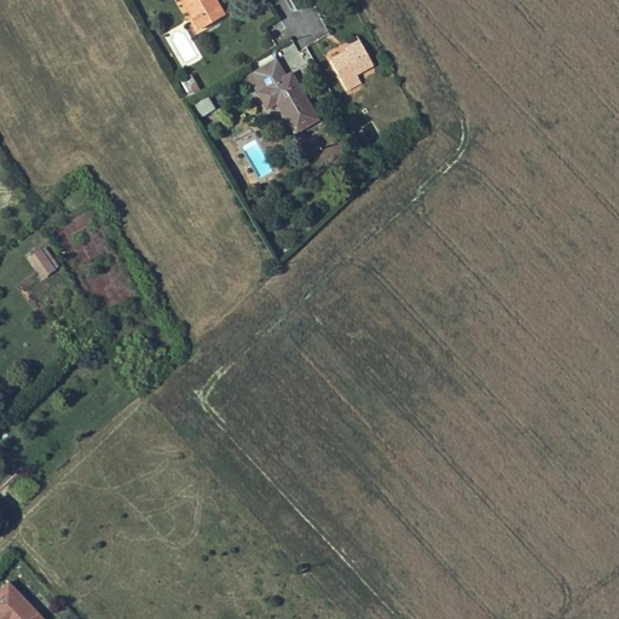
[(223,16),(214,0),(183,0),(198,28),(201,29),(223,16)]
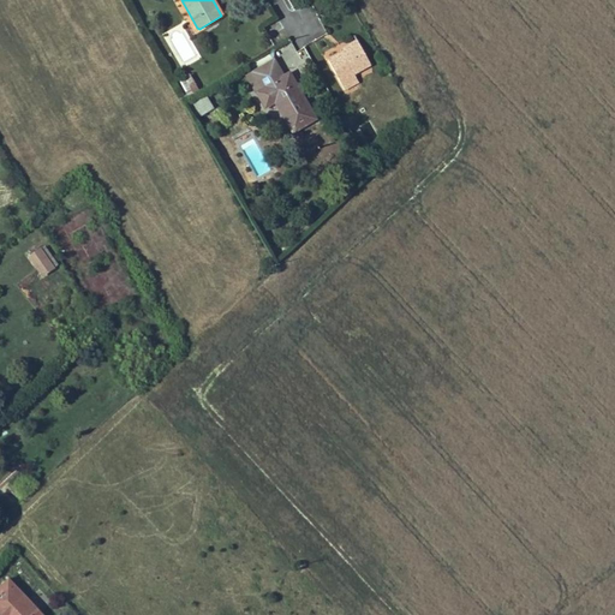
[(272,7),(254,16),(261,29),(278,19),(272,7)]
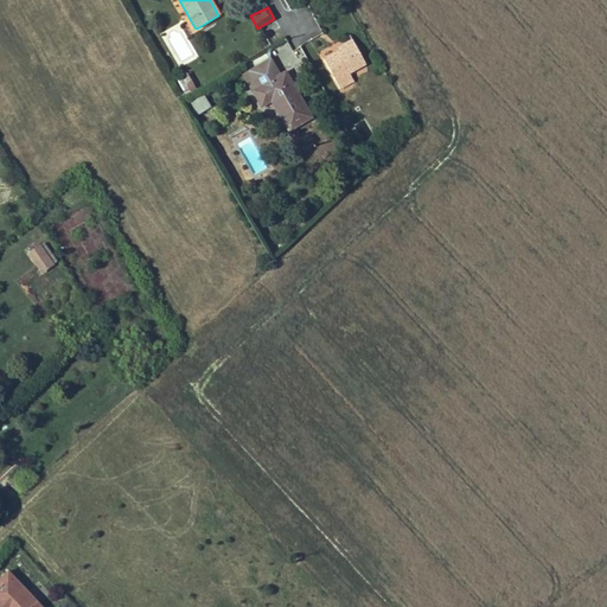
[(340,51),(355,43),(353,40),(339,46),(340,51)]
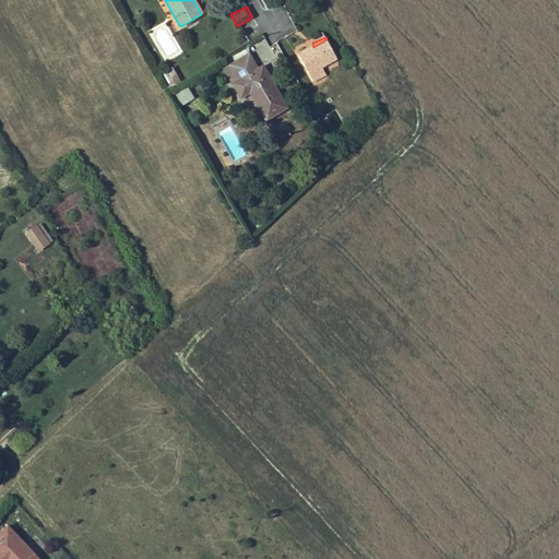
[(322,66),(337,59),(326,39),(313,47),(299,55),(313,81),(325,74),(322,66)]
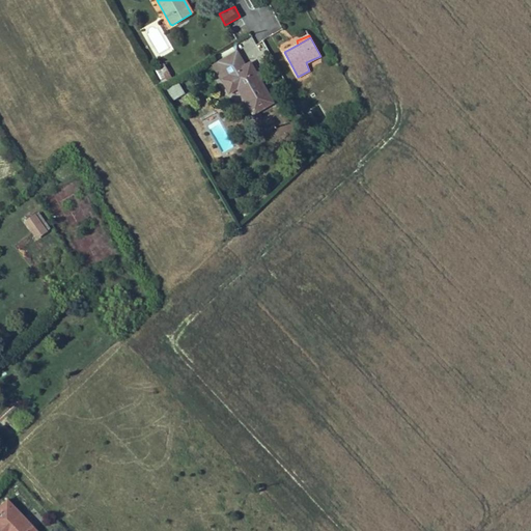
[(273,102),(258,77),(256,78),(248,64),(245,67),(236,53),(220,63),(227,78),(222,80),(229,92),(239,88),(253,113),(273,102)]
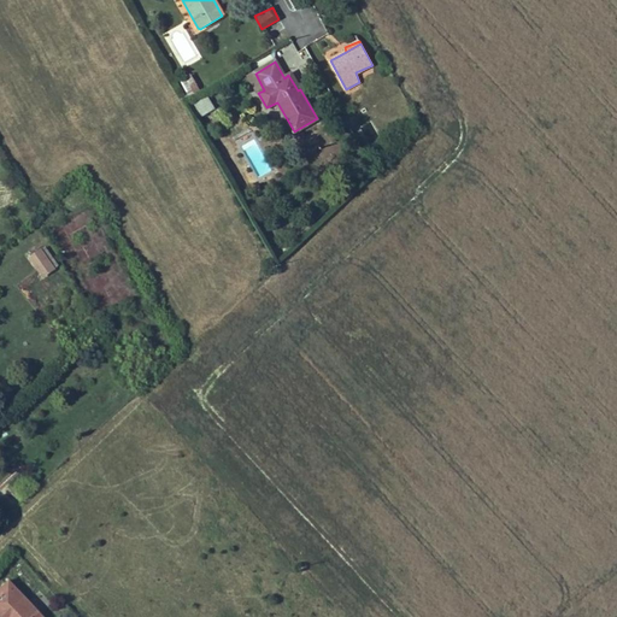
[(300,89),(291,74),(288,75),(298,90),(300,89)]
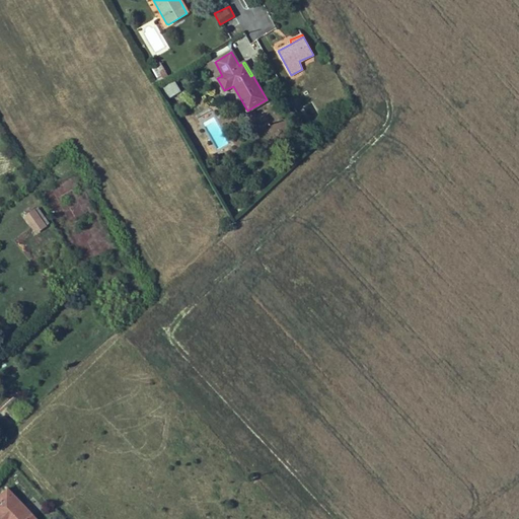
[(168,77),(160,63),(152,68),(160,82),(168,77)]
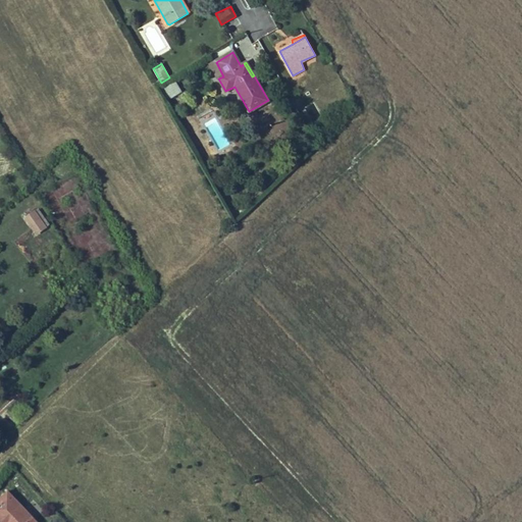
[(181,93),(174,81),(172,82),(161,88),(168,100),(181,93)]
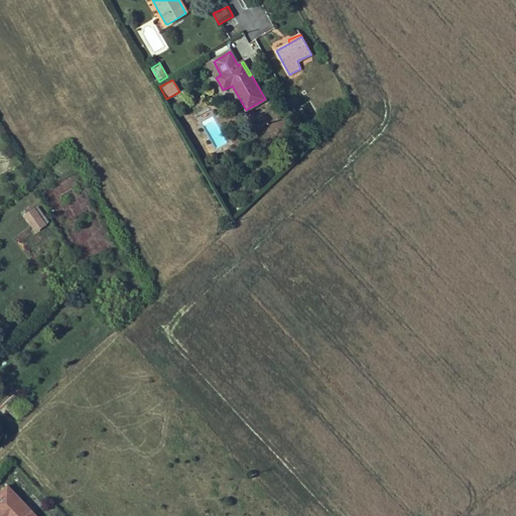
[(0,169),(5,166),(1,160),(7,154),(6,153),(9,150),(7,148),(7,146),(5,143),(0,147),(0,169)]
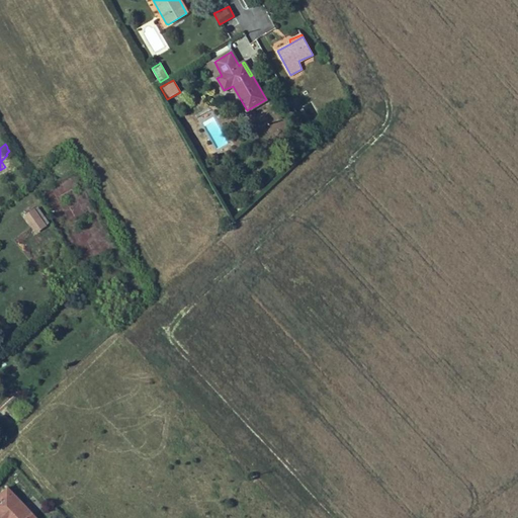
[(46,226),(34,209),(25,217),(36,232),(46,226)]
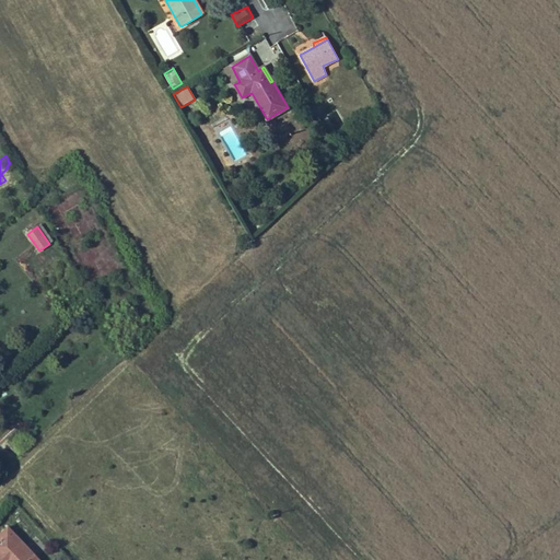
[(38,559),(8,526),(0,533),(0,559),(38,559)]
